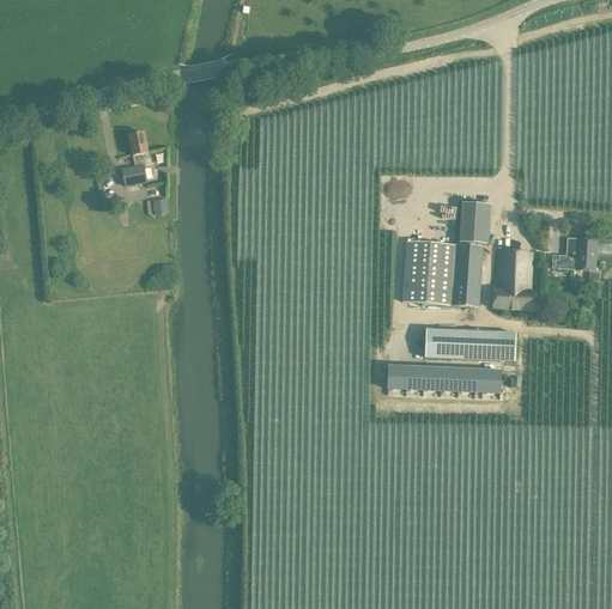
[(139,153),(147,151),(143,131),(128,134),(134,165),(121,168),(125,184),(146,181),(143,163),(141,164),(139,153)]
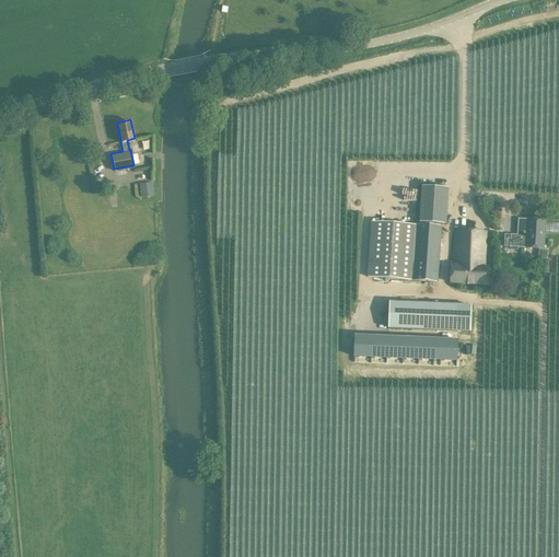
[(449,222),(450,213),(452,186),(420,183),(418,220),(449,222)]
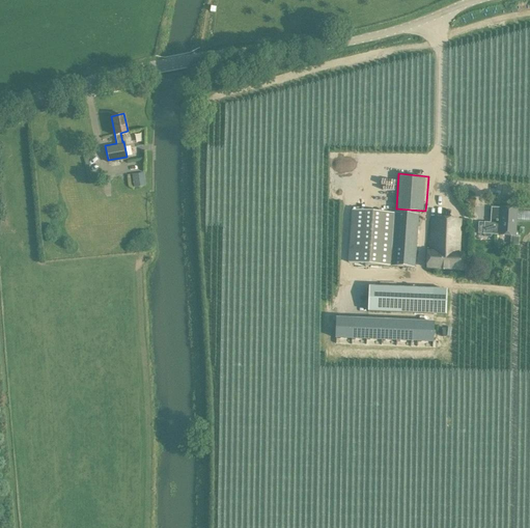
[(477,225),(477,230),(482,231),(497,232),(497,233),(514,234),(517,205),(499,204),(491,204),(490,220),(483,220),(482,225),(477,225)]
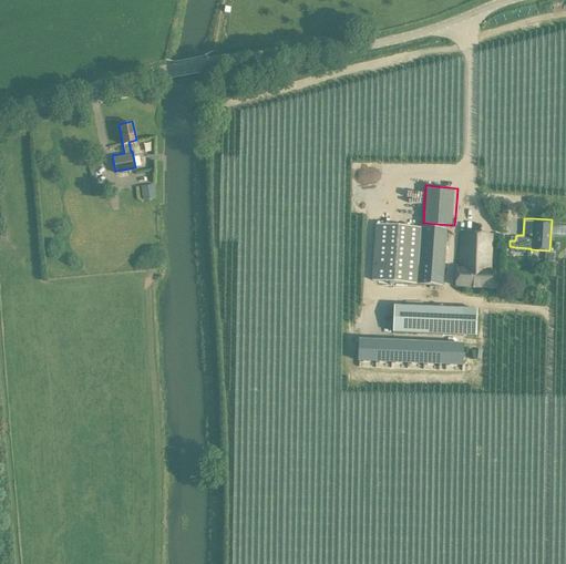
[(374,222),(371,277),(441,282),(445,226),(374,222)]
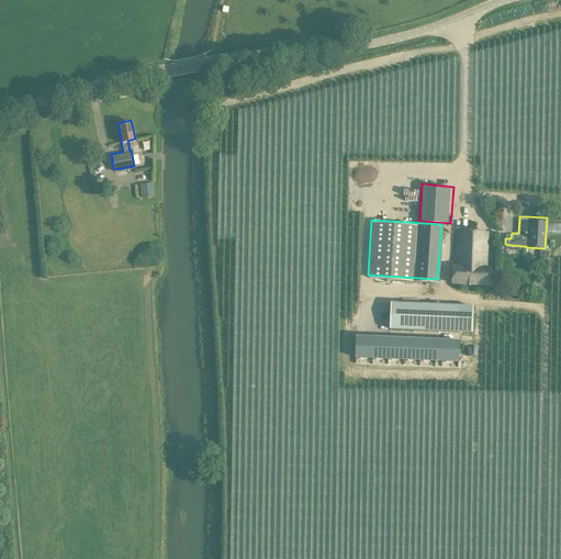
[(451,263),(450,281),(490,284),(490,266),(486,266),(487,230),(455,227),(453,263),(451,263)]
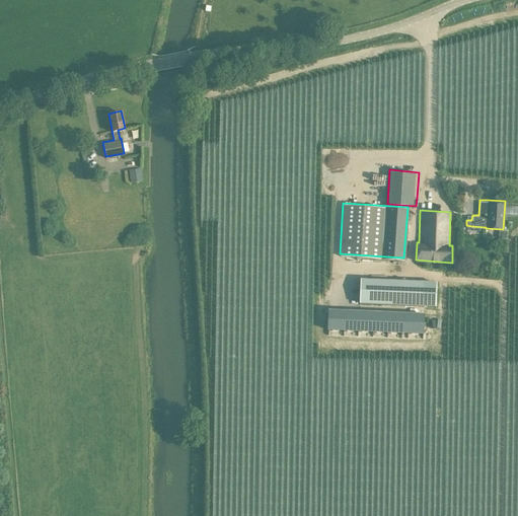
[(423,280),(361,278),(360,302),(422,304),(423,280)]
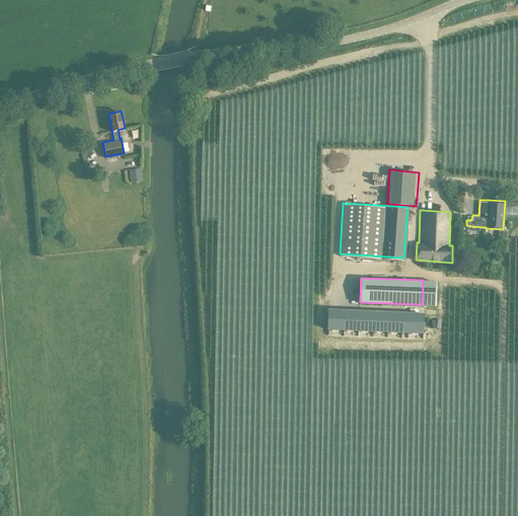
[(327,309),(326,327),(342,328),(343,309),(327,309)]
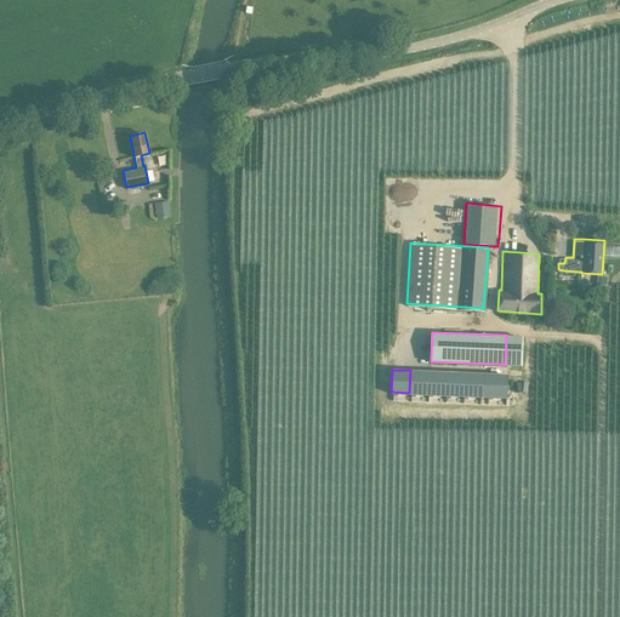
[(410,370),(409,393),(426,393),(427,371),(410,370)]
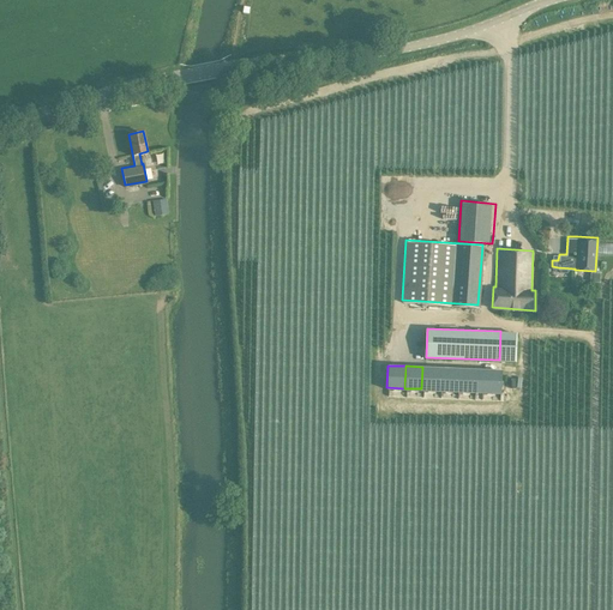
[(422,367),(421,388),(439,390),(439,367),(422,367)]
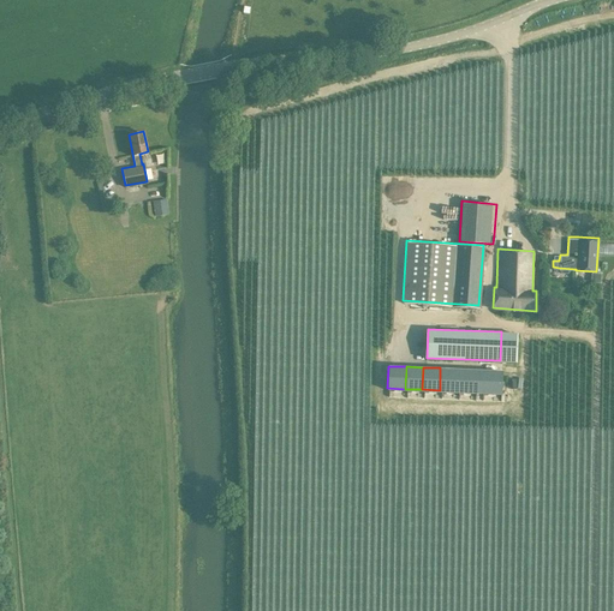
[(440,367),(440,390),(457,391),(458,369),(440,367)]
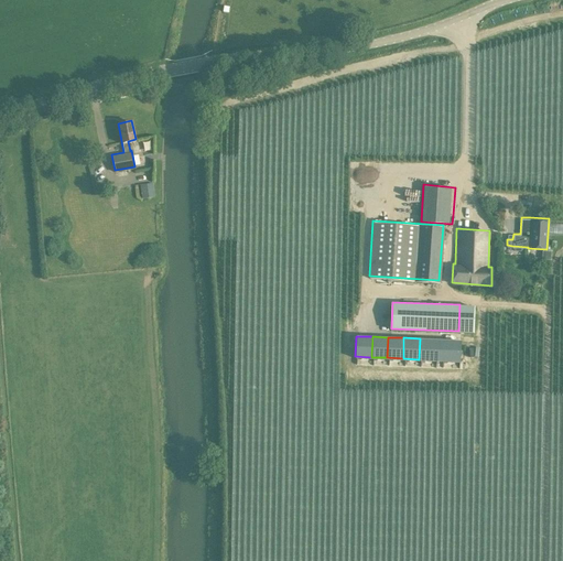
[(420,338),(419,359),(434,359),(435,340),(420,338)]
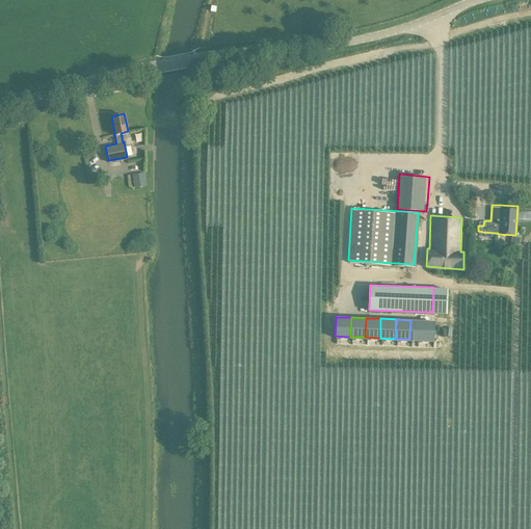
[(417,320),(417,339),(432,340),(432,320),(417,320)]
